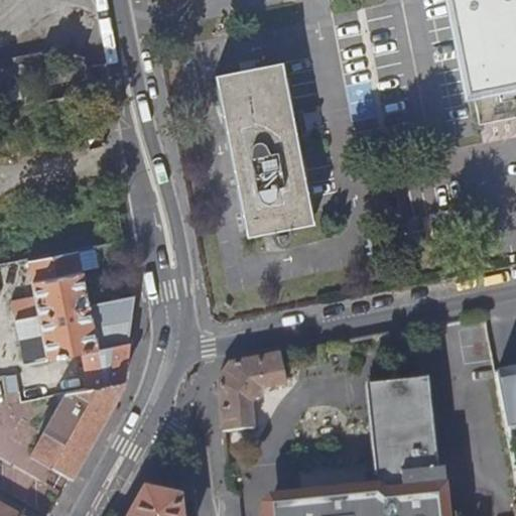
[(515,0),(457,0),(475,92),(496,88),(515,84),(515,0)]
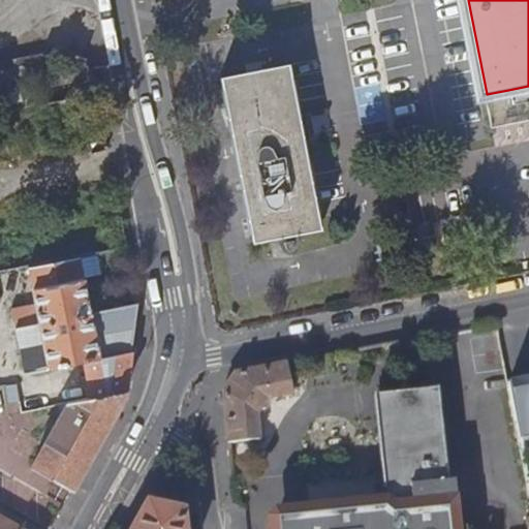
[(9,102),(64,99),(61,56),(6,59),(9,102)]
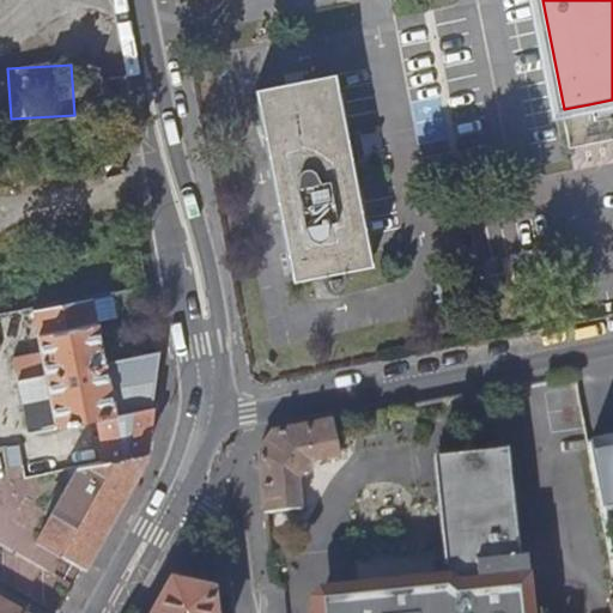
[(339,85),(263,99),(298,285),(328,279),(339,296),(340,296),(341,296),(343,293),(345,277),(374,271),(353,163),(366,159),(362,133),(349,134),(339,85)]
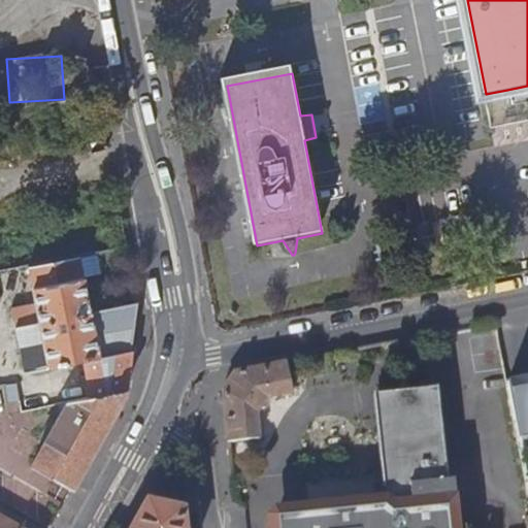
[(527,104),(527,86),(507,90),(506,108),(527,104)]
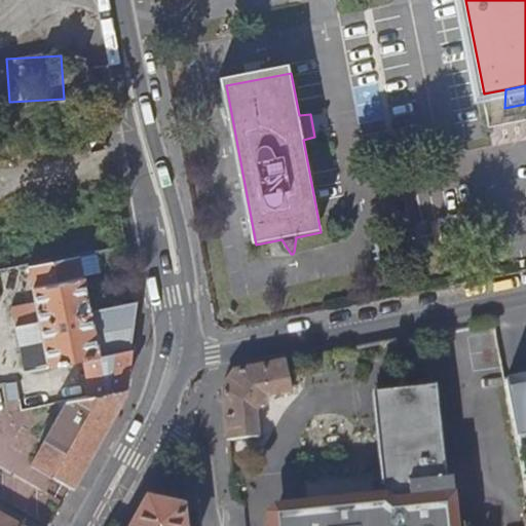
[(127,258),(125,247),(116,248),(117,260),(127,258)]
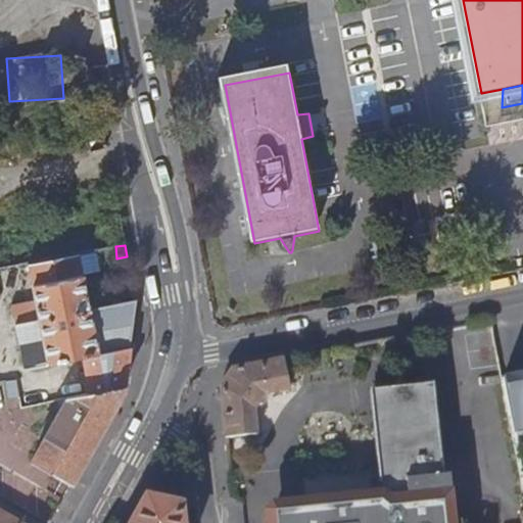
[(88,302),(80,254),(28,266),(34,301),(28,302),(28,300),(9,304),(10,316),(13,317),(24,369),(83,359),(89,396),(123,390),(135,298),(133,292),(88,302)]
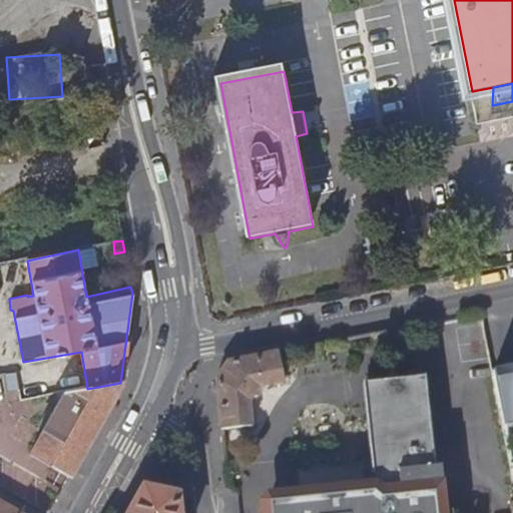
[(215,380),(220,432),(253,428),(252,403),(259,389),(283,384),(279,361),(291,359),(290,352),(226,364),(215,380)]
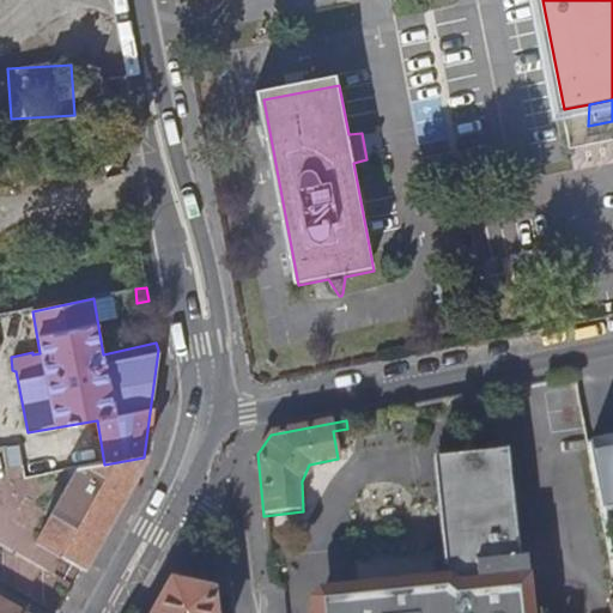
[(612,439),(588,444),(588,447),(604,522),(612,566),(612,439)]
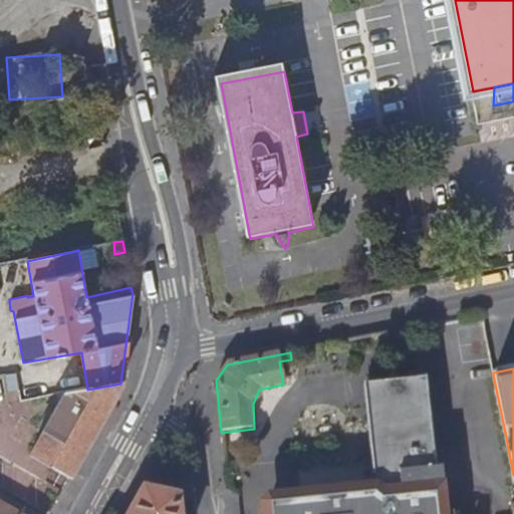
[(423,379),(362,388),(377,508),(377,513),(437,513),(435,485),(440,485),(438,469),(433,470),(423,379)]
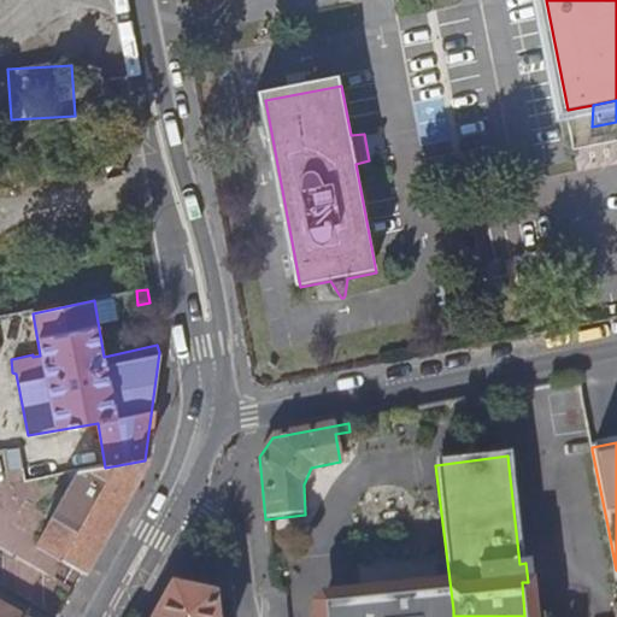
[(82,575),(145,460),(105,468),(104,468),(66,476),(68,489),(35,546),(82,575)]
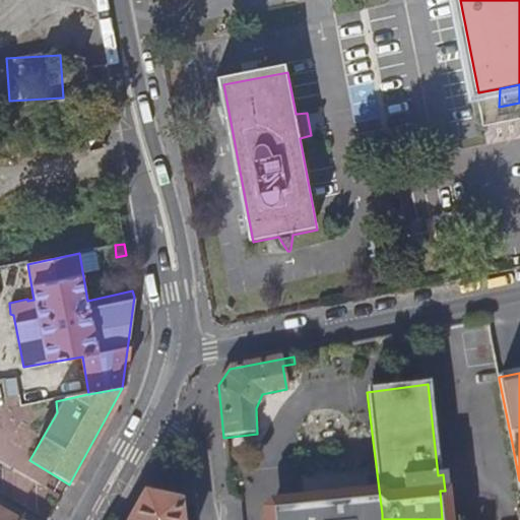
[(179,503),(178,483),(154,477),(144,495),(179,503)]
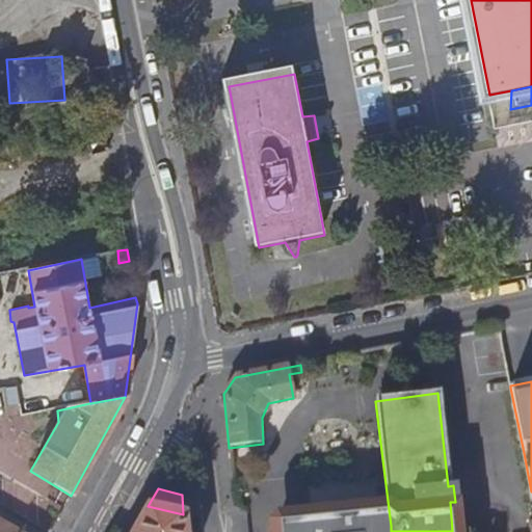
[(185,531),(183,514),(148,506),(133,531),(185,531)]
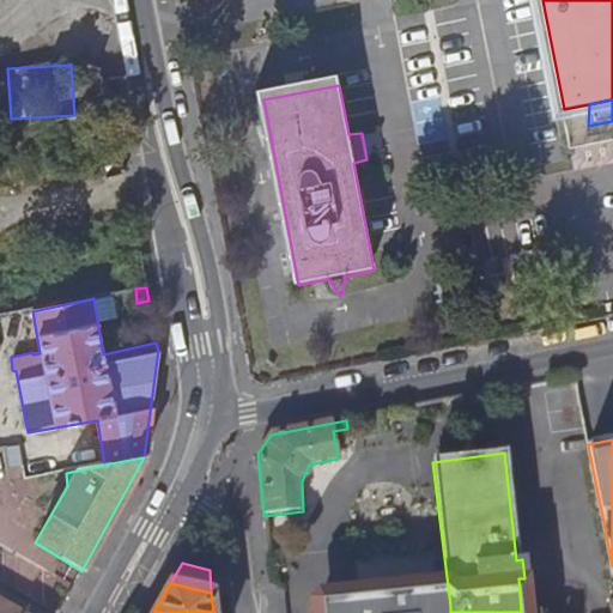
[(450,612),(450,606),(386,612),(384,598),(328,605),(322,612),(321,612),(450,612)]
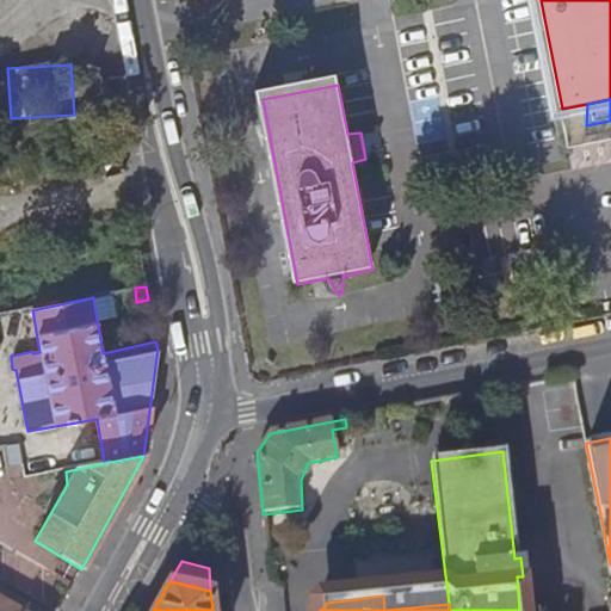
[(22,610),(0,598),(0,610),(22,610)]
